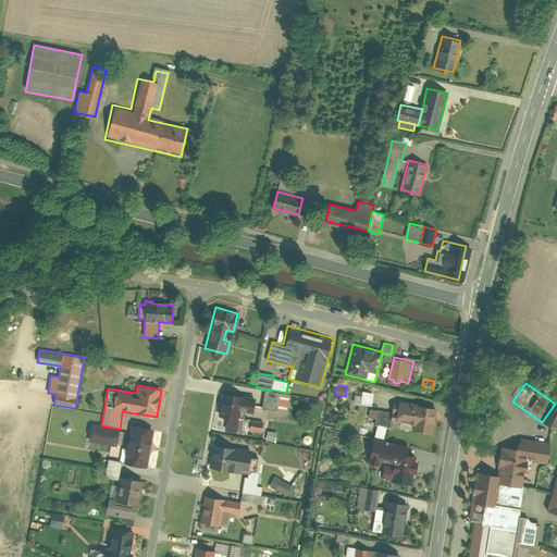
[(264,390),(262,407),(287,411),(289,394),(264,390)]
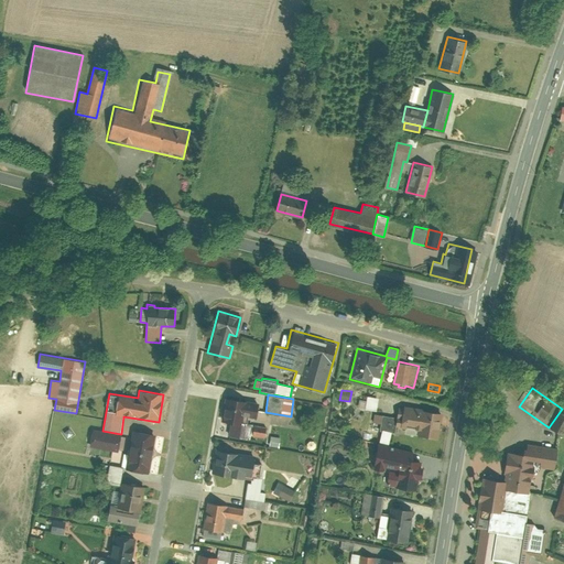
[(367,396),(365,409),(376,411),(378,398),(367,396)]
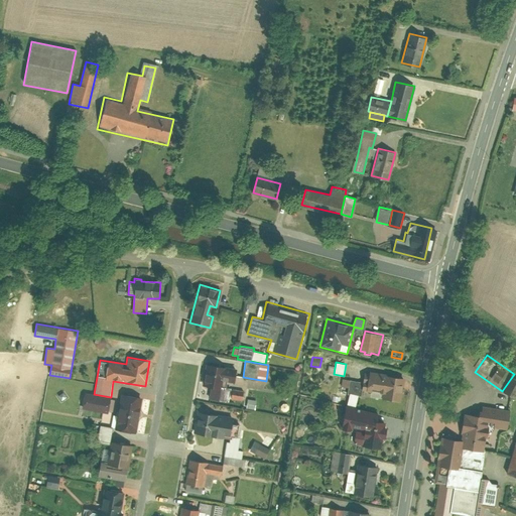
[(207,365),(202,397),(232,401),(232,398),(243,400),(244,391),(232,389),(232,387),(221,386),(222,381),(234,383),(236,369),(207,365)]
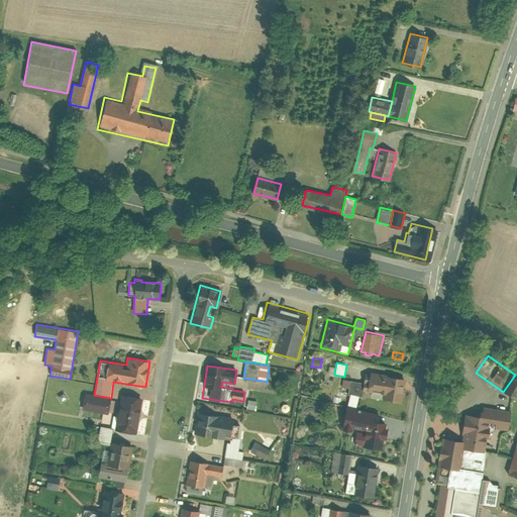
[(343,379),(342,387),(349,388),(346,405),(356,407),(358,396),(363,396),(364,391),(372,392),(371,397),(402,402),(405,379),(386,376),(386,374),(366,371),(364,382),(343,379)]
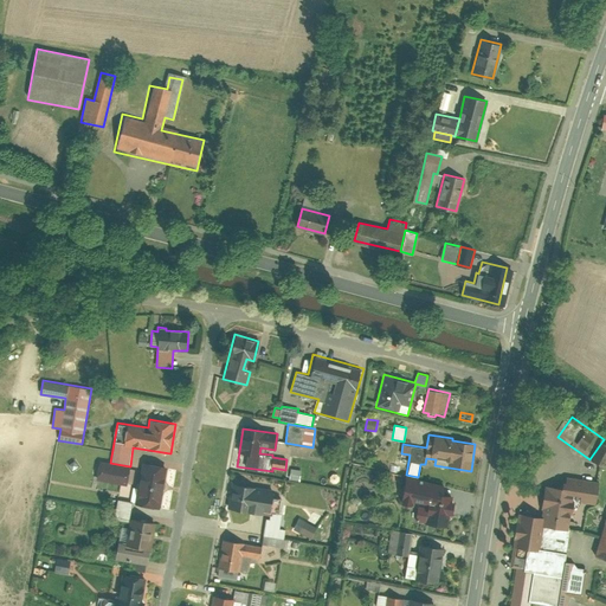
[(605,445),(603,444),(591,463),(605,472),(605,470),(605,445)]
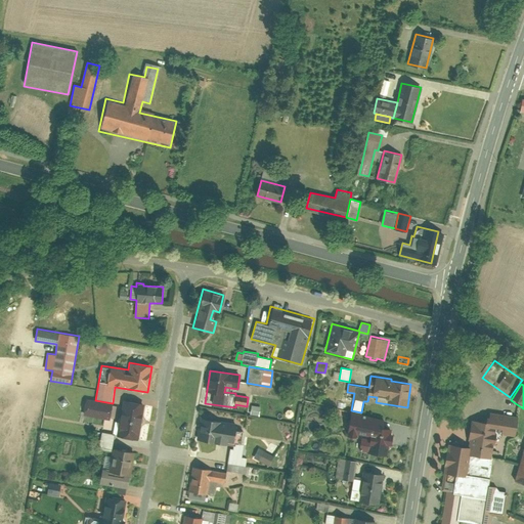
[(116,417),(113,433),(117,433),(117,436),(138,439),(144,403),(124,399),(123,406),(85,400),(83,415),(110,419),(111,416),(116,417)]
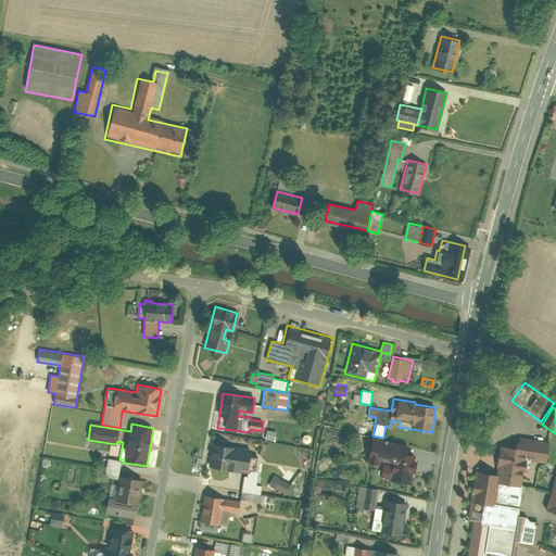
[(267,429),(265,439),(276,441),(278,431),(267,429)]
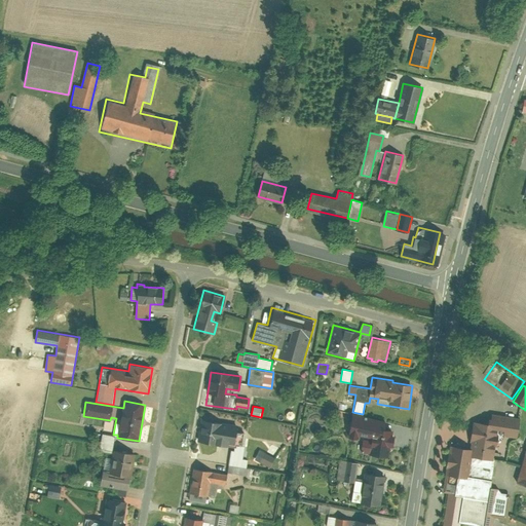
[(522,418),(493,413),(491,426),(478,424),(474,452),(455,449),(450,481),(444,484),(442,496),(448,498),(443,525),(463,525),(464,525),(471,525),(496,525),(497,521),(509,522),(514,491),(494,488),(502,438),(519,441),(522,418)]
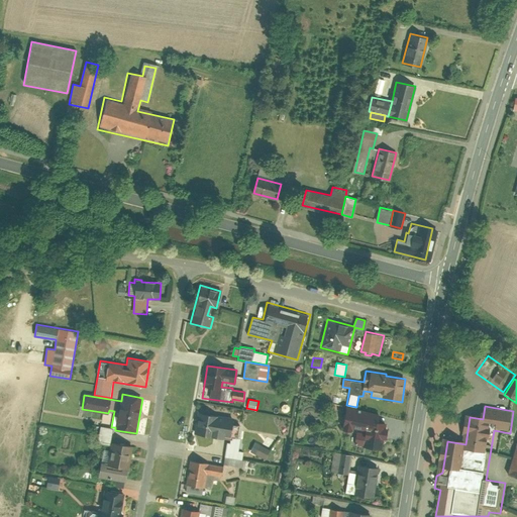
[(357,429),(355,444),(383,449),(387,423),(376,421),(378,413),(345,408),(341,430),(350,431),(351,428),(357,429)]
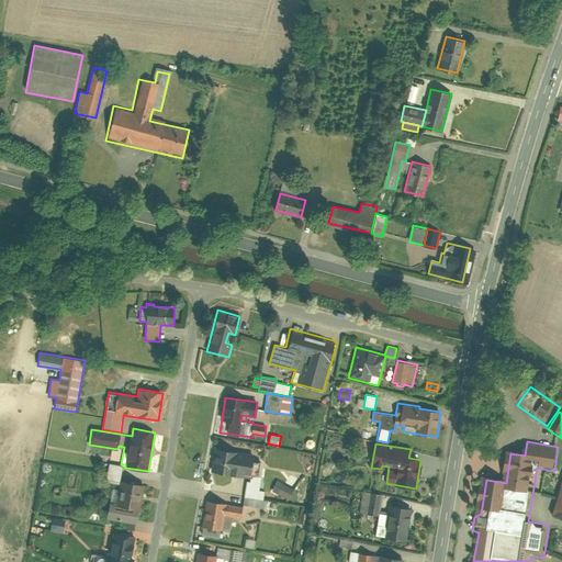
[(215,448),(211,471),(250,478),(250,481),(247,481),(245,495),(263,498),(265,491),(260,491),(262,476),(258,476),(261,461),(253,460),(254,454),(215,448)]
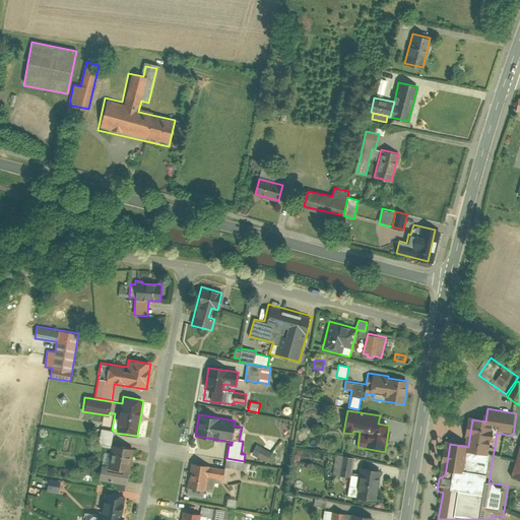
[(96,446),(110,448),(113,431),(100,429),(96,446)]
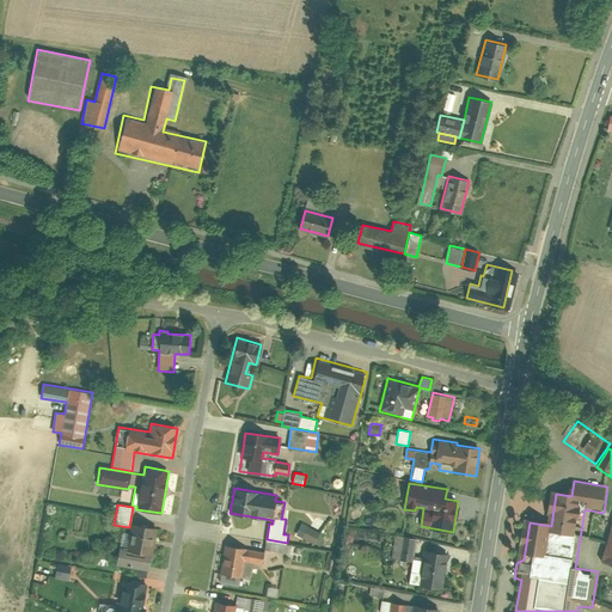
[(122,532),(116,565),(147,570),(150,555),(152,556),(157,528),(132,524),(129,533),(122,532)]
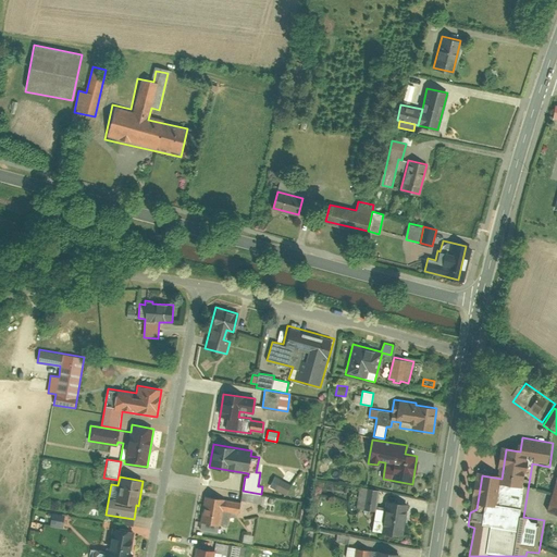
[(280,478),(274,489),(286,494),(292,484),(280,478)]
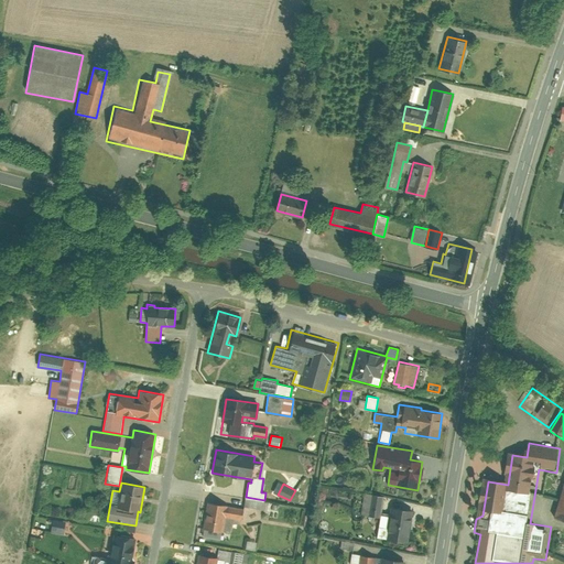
[(563,486),(554,517),(563,519),(563,486)]
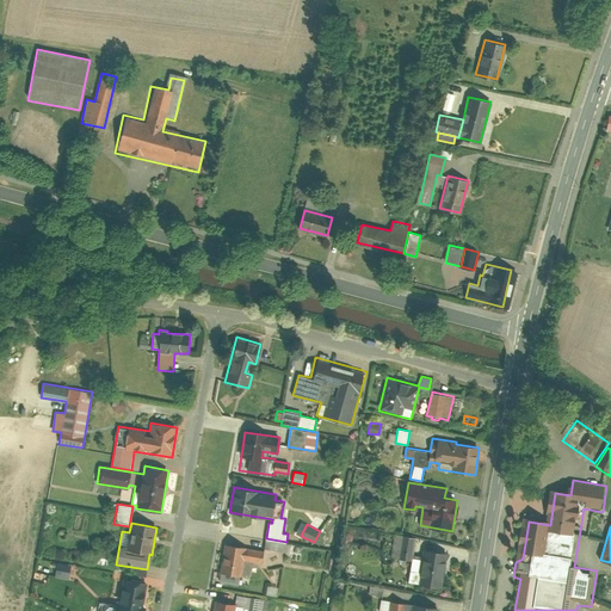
[(411,559),(414,537),(395,534),(392,556),(411,559)]
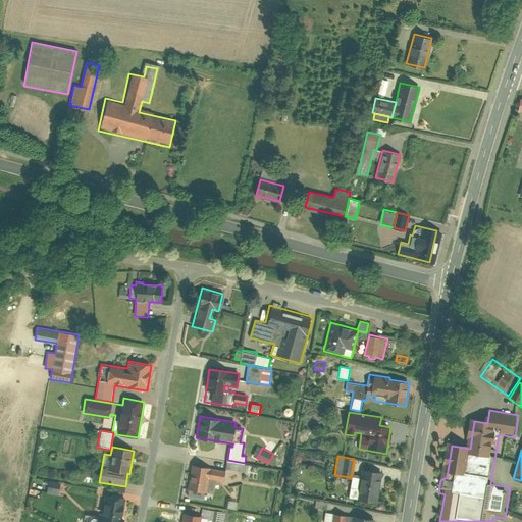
[(227,461),(225,469),(246,472),(247,465),(227,461)]
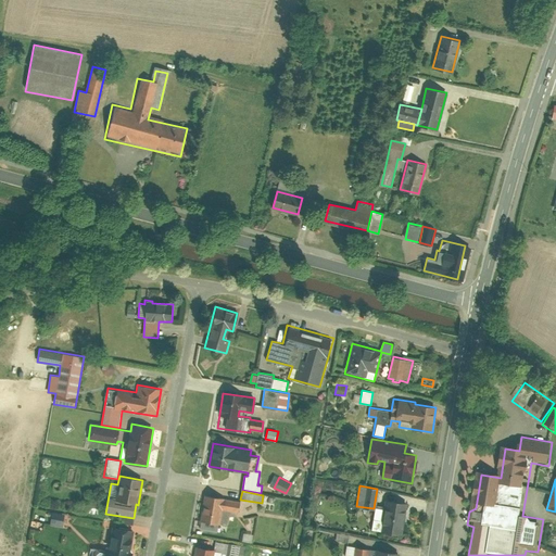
[(204,495),(200,521),(220,525),(223,510),(239,513),(241,501),(204,495)]
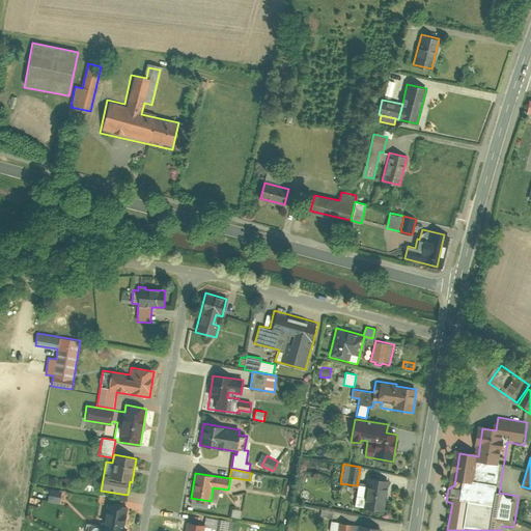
[(366,485),(359,483),(355,505),(384,510),(389,480),(367,476),(366,485)]
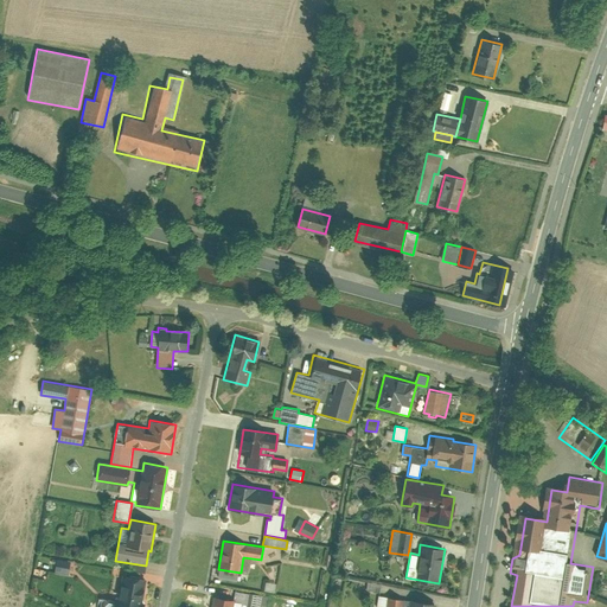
[(56,563),(55,573),(69,575),(71,558),(53,556),(52,562),(56,563)]
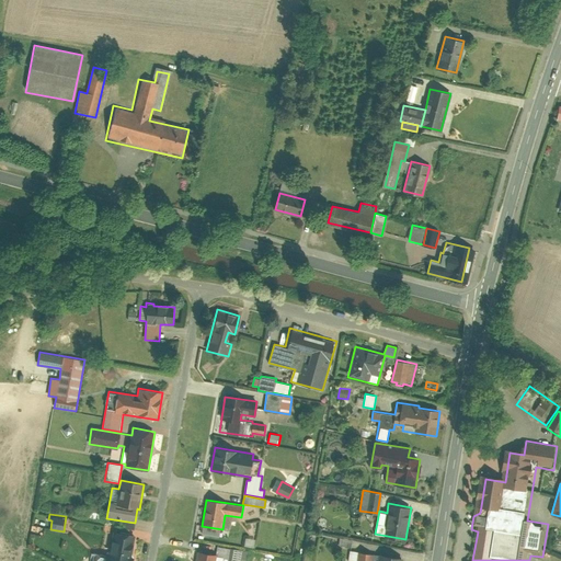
[(33,525),(31,535),(44,537),(46,527),(33,525)]
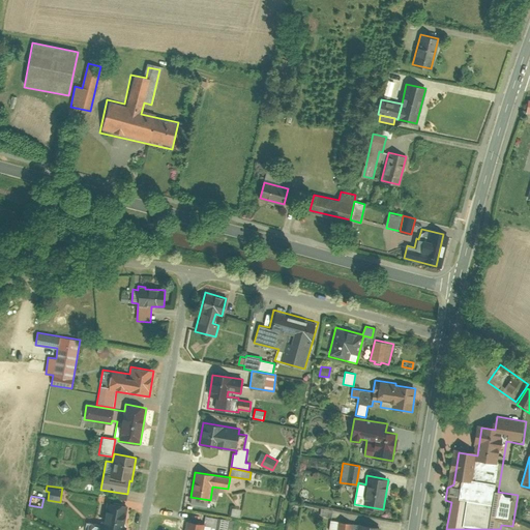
[(125,529),(126,526),(123,526),(126,505),(122,504),(123,498),(107,496),(104,517),(97,516),(96,524),(88,522),(86,529),(125,529)]
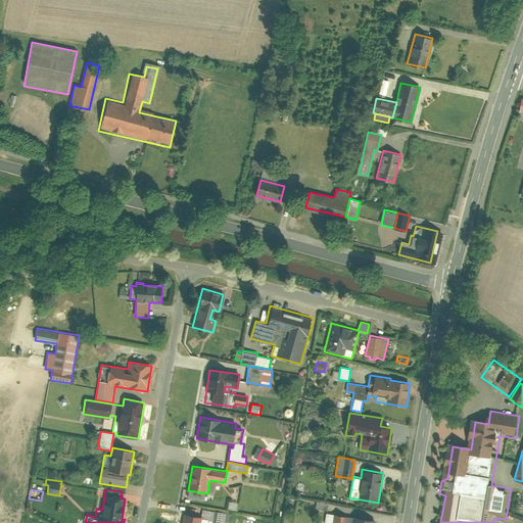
[(228,501),(227,509),(237,511),(238,503),(228,501)]
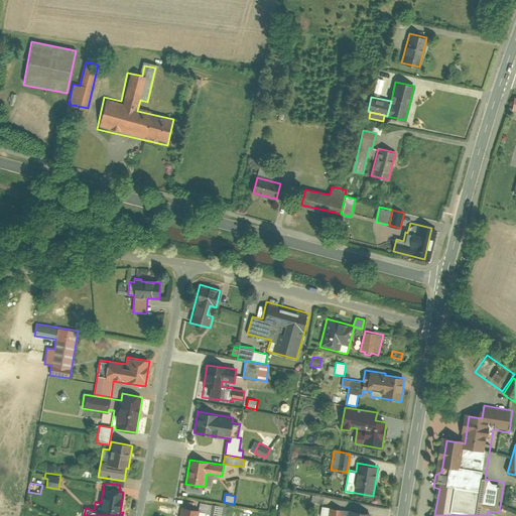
[(326,503),(327,497),(315,495),(314,502),(326,503)]
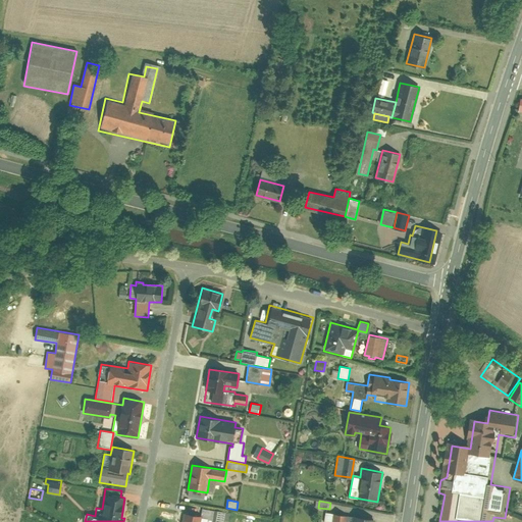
[(214,510),(212,521),(223,521),(224,519),(229,520),(230,512),(214,510)]
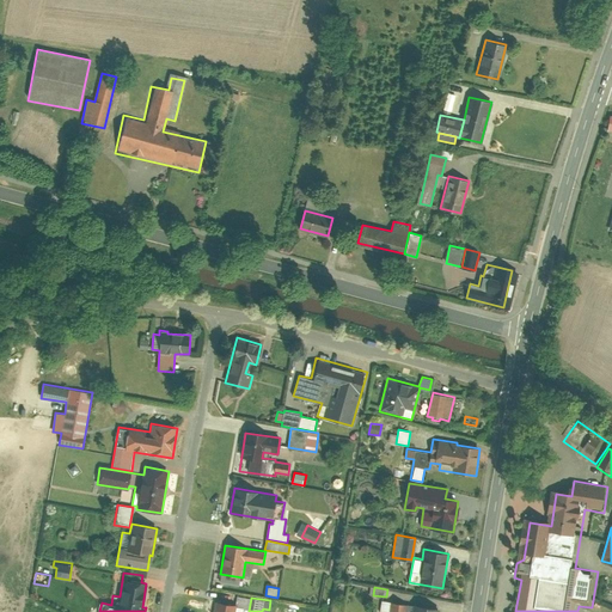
[(438,611),(439,609),(383,600),(380,611),(438,611)]
